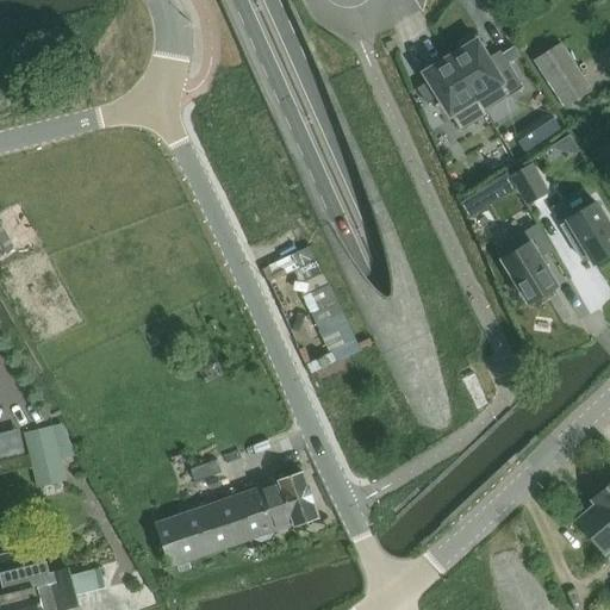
[(462,51),(452,57),(487,116),(489,116),(486,112),(524,88),(509,64),(497,72),(475,37),(459,47),(462,51)]
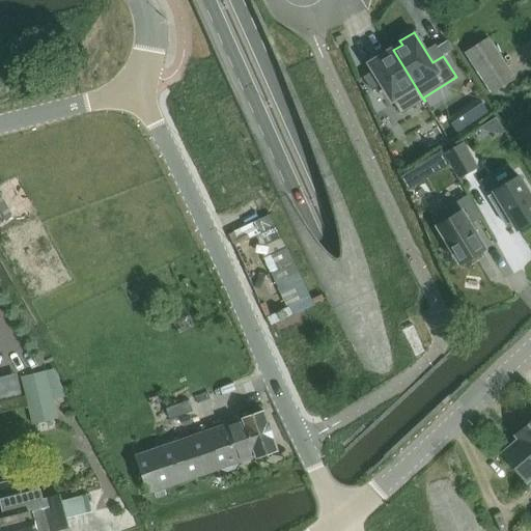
[(465,53),(492,95),(516,80),(490,37),(465,53)]
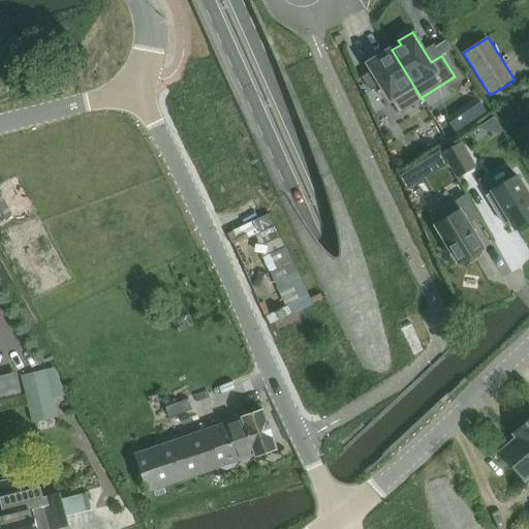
[(423,100),(392,50),(369,64),(373,70),(363,78),(371,91),(381,85),(400,115),(423,100)]
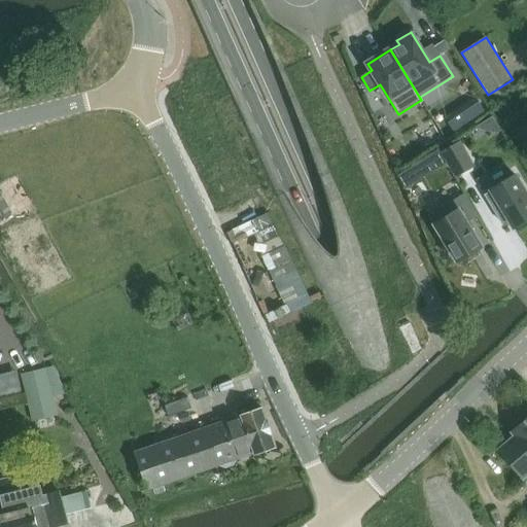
[(456,129),(488,110),(479,96),(448,115),(456,129)]
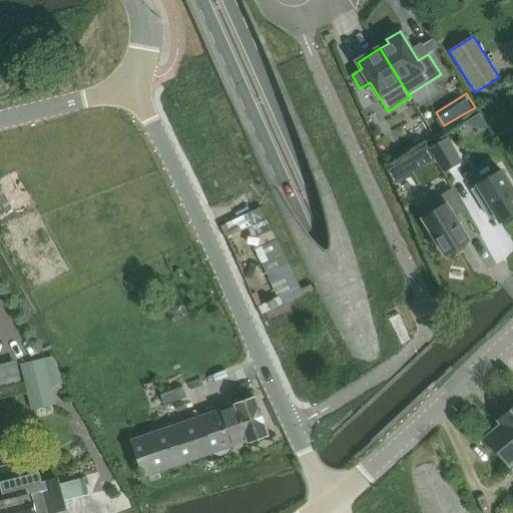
[(396,181),(438,159),(445,171),(466,160),(452,133),(389,166),(396,181)]
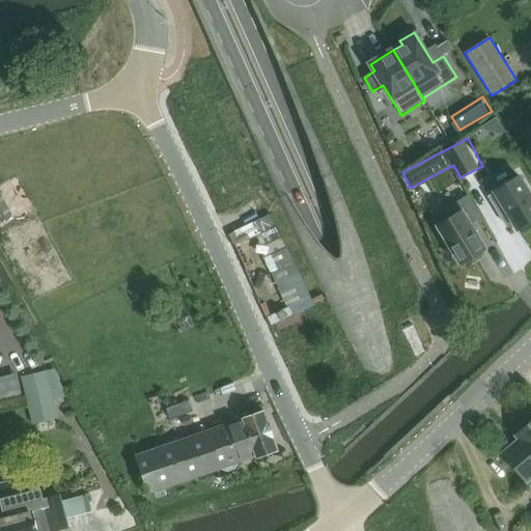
[(530,221),(530,195),(519,176),(487,195),(504,224),(511,220),(518,229),(530,221)]
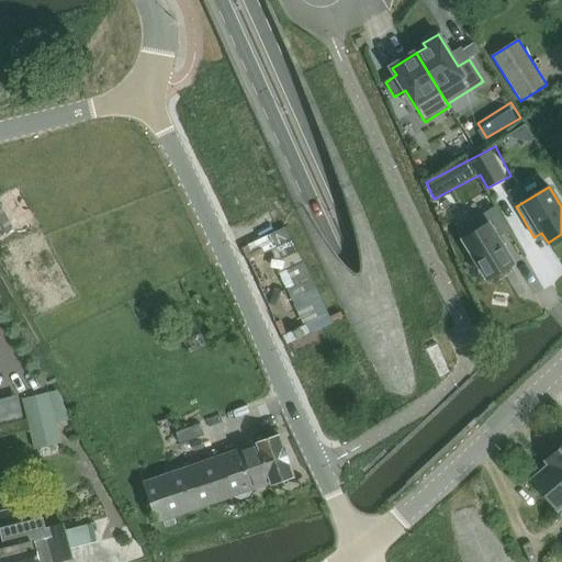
[(1,205),(0,205),(0,235),(14,228),(1,205)]
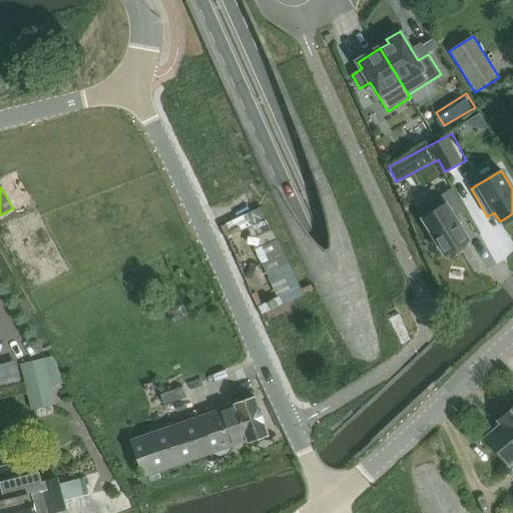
[(464,210),(452,190),(419,210),(445,254),(469,240),(454,216),(464,210)]
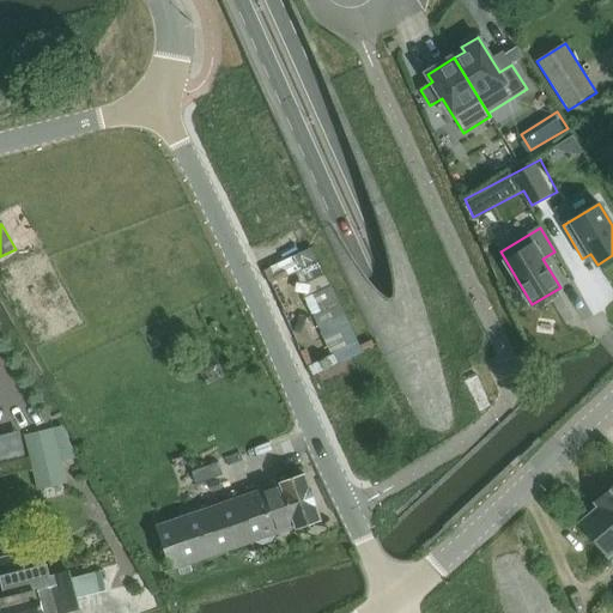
[(313,248),(290,259),(296,272),(319,261),(313,248)]
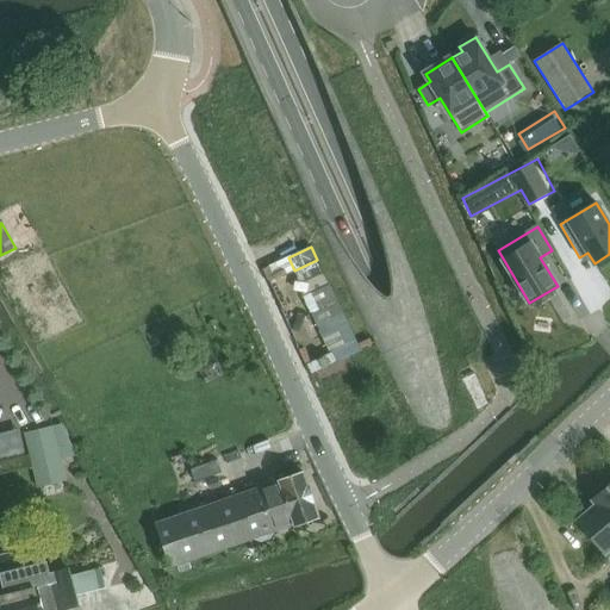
[(317,260),(294,271),(299,281),(322,271),(317,260)]
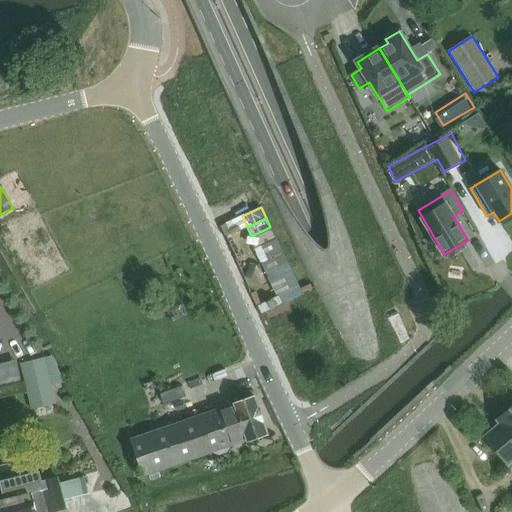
[(233,220),(222,225),(226,236),(238,230),(233,220)]
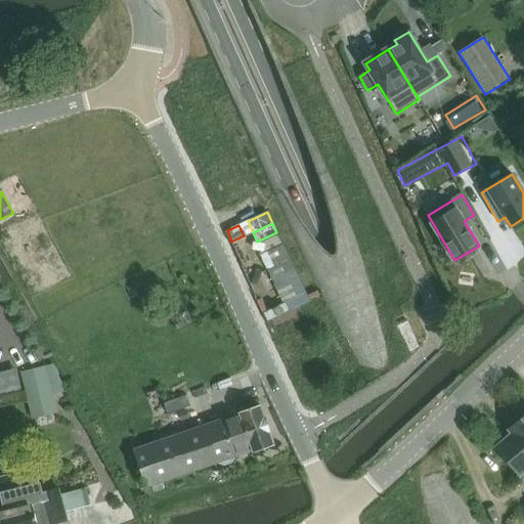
[(257,242),(255,242),(262,256),(282,247),(276,232),(257,242)]
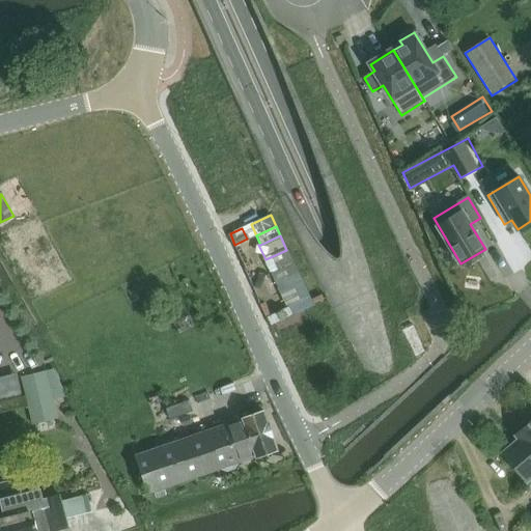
[(286,250),(266,259),(271,272),(291,261),(286,250)]
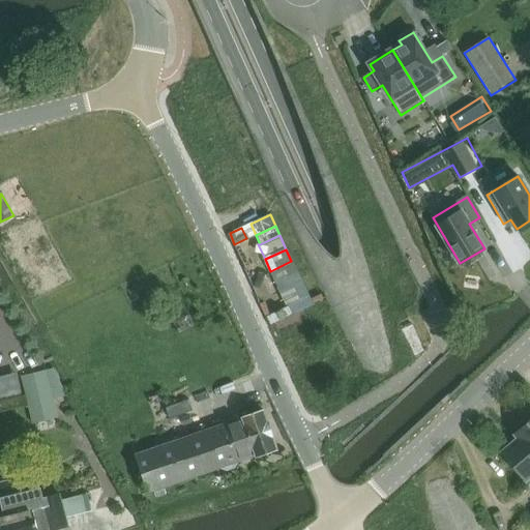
[(482,284),(499,272),(491,261),(474,272),(482,284)]
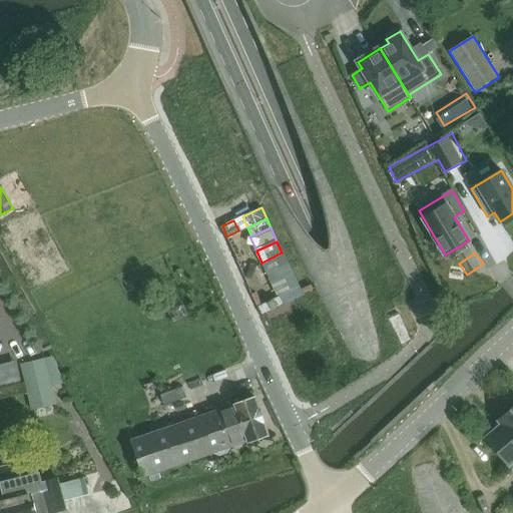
[(290,265),(268,275),(278,297),(282,306),(305,296),(300,287),(290,265)]
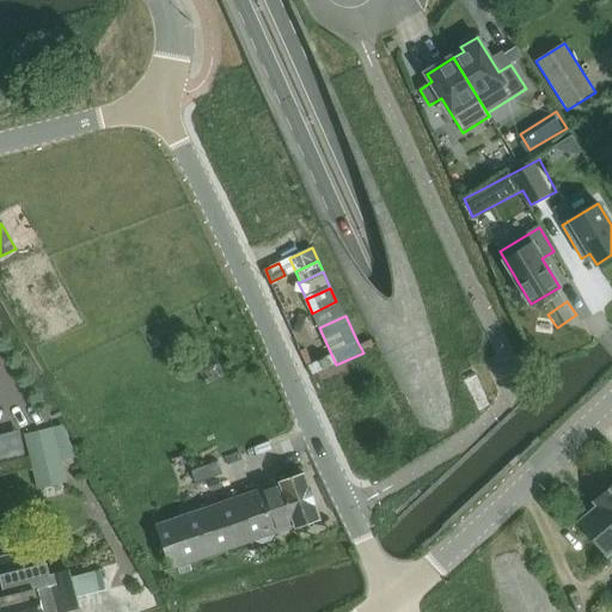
[(53,429),(26,435),(32,463),(40,490),(67,484),(61,461),(77,457),(75,453),(62,427),(54,429),(53,429)]
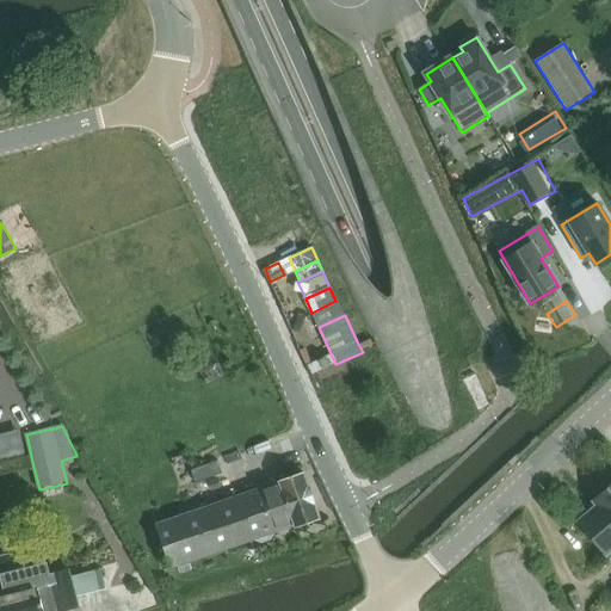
[(196,483),(223,474),(218,461),(191,470),(196,483)]
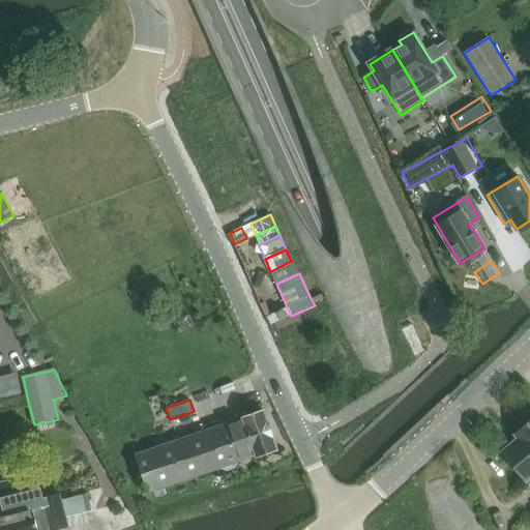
[(264,411),(186,438),(136,455),(149,494),(222,469),(228,471),(235,469),(238,463),(256,457),(257,459),(278,450),(264,411)]
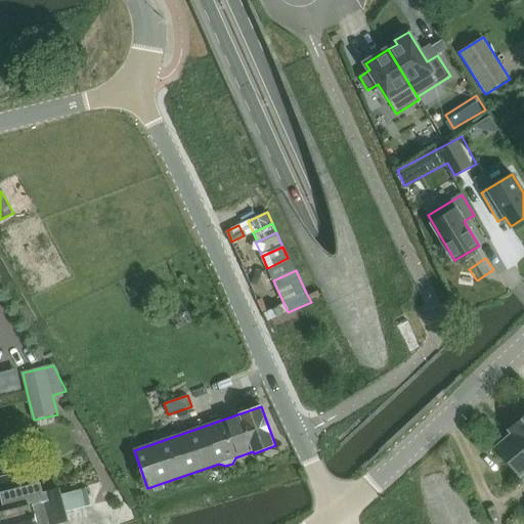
[(523,418),(510,431),(513,434),(496,447),(521,475),(523,472),(523,418)]
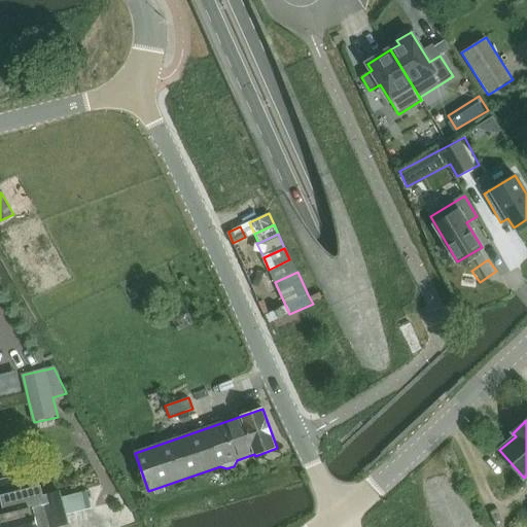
[(6,525),(0,526),(55,526),(69,523),(61,492),(44,496),(41,485),(39,486),(35,470),(0,480),(0,494),(0,497),(5,515),(3,516),(6,525)]
